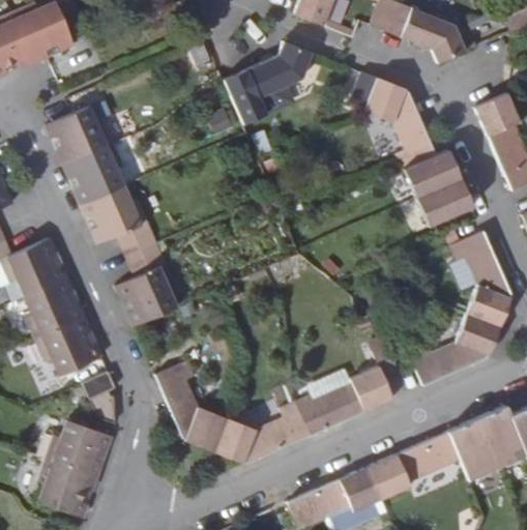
[(299,0),(294,15),(324,26),(333,0),(299,0)]
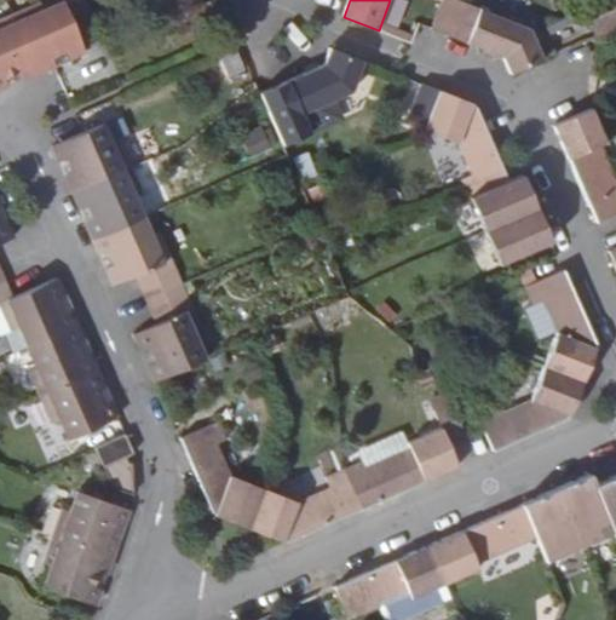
[(459,0),(443,0),(432,29),(452,36),(464,3),(459,0)]
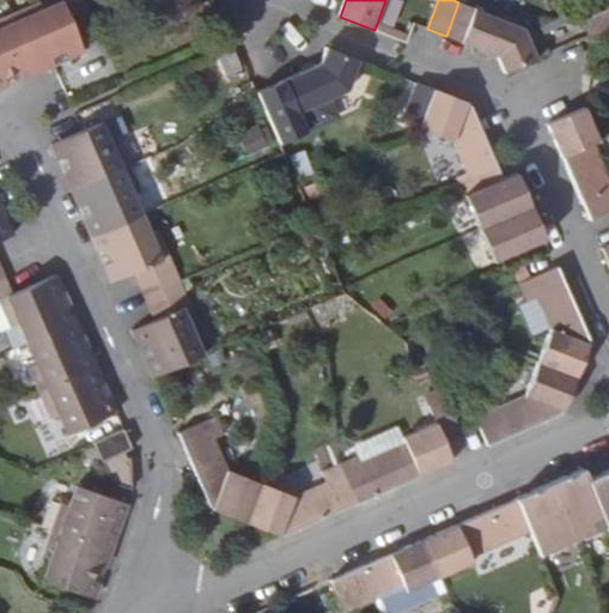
[(42,71),(58,64),(59,64),(55,56),(71,49),(74,58),(89,50),(67,2),(48,11),(44,4),(18,16),(42,71)]
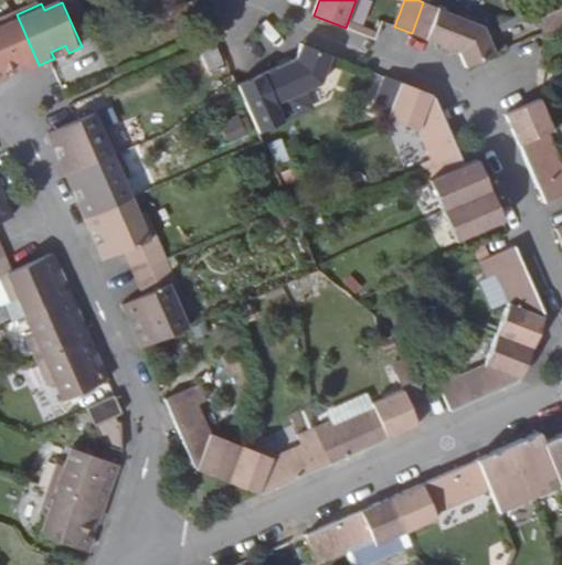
[(423,2),(412,33),(460,52),(469,66),(498,53),(486,24),(423,2)]
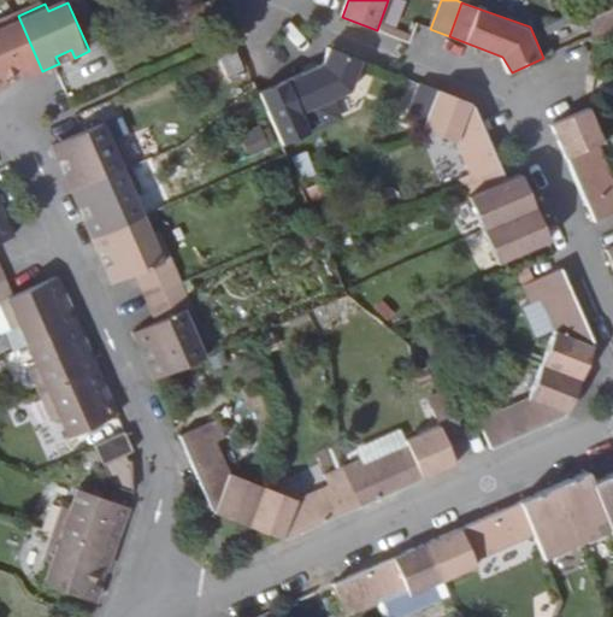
[(612,6),(585,19),(591,36),(612,27),(612,6)]
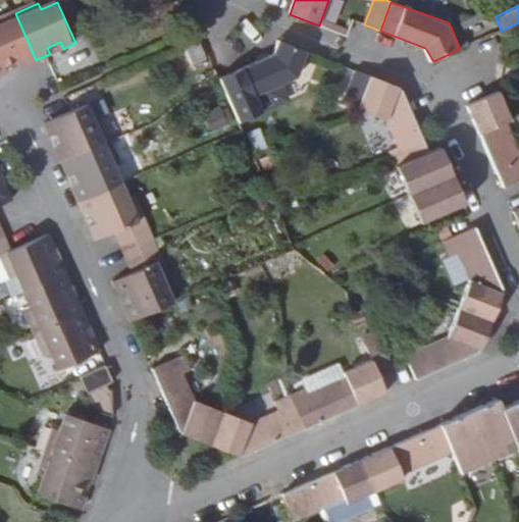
[(24,65),(36,60),(15,13),(0,19),(0,75),(11,71),(8,64),(21,59),(24,65)]
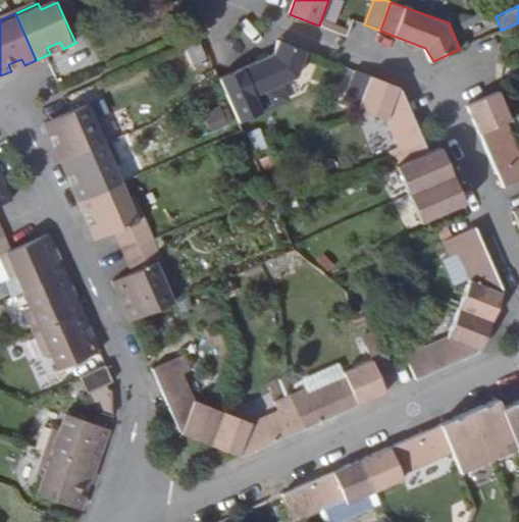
[(274,53),(221,77),(241,122),(287,102),(290,95),(284,84),(299,76),(309,51),(279,40),(274,53)]
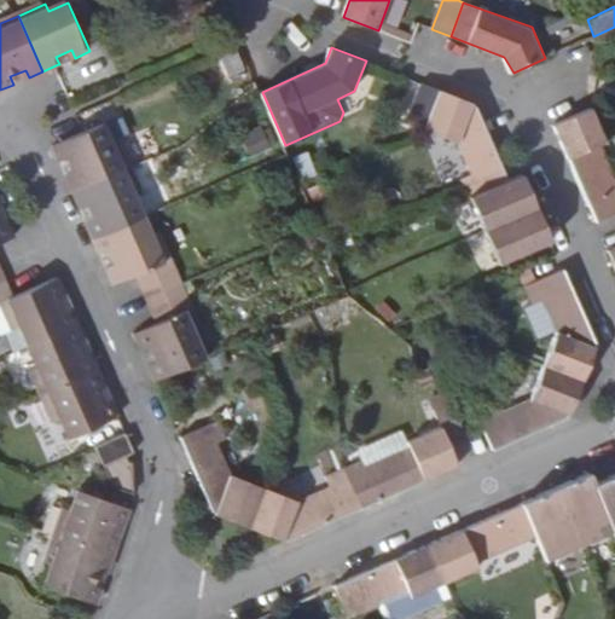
[(56,57),(59,64),(75,58),(71,50),(56,57)]
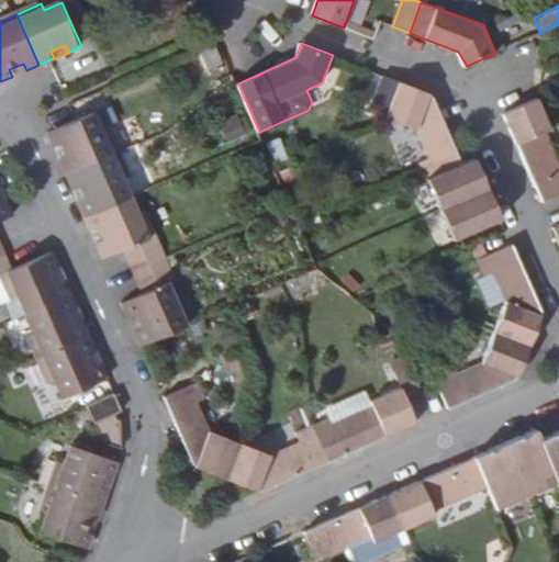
[(12,77),(26,70),(23,64),(9,69),(12,77)]
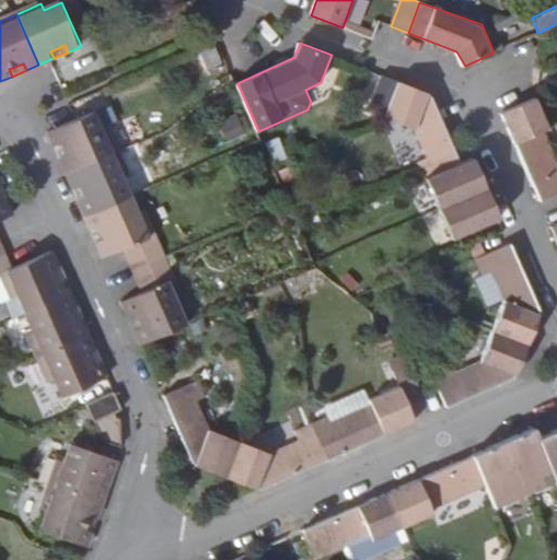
[(387,112),(398,81),(382,74),(371,104),(387,112)]
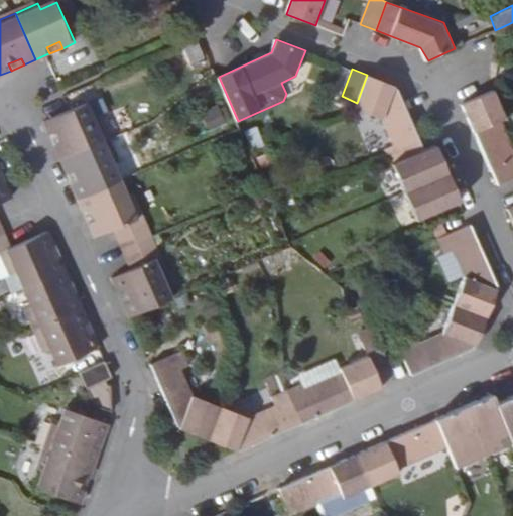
[(387,149),(393,163),(425,150),(397,87),(367,75),(357,103),(355,108),(383,118),(395,145),(387,149)]
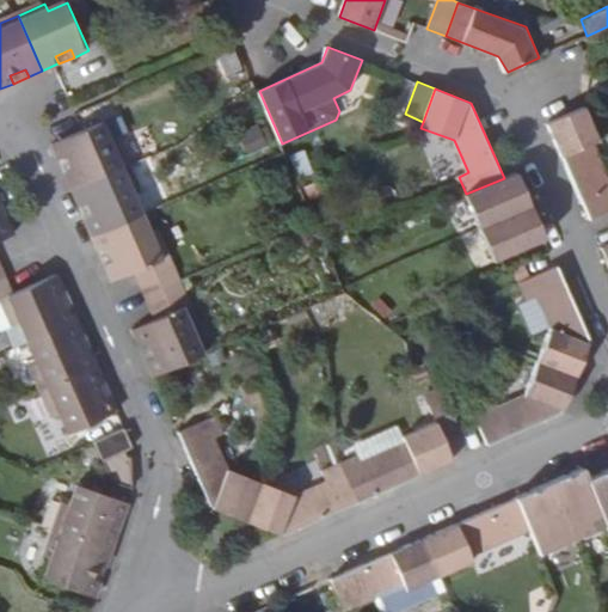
[(587,105),(548,122),(591,219),(607,210),(607,170),(596,142),(601,140),(587,105)]
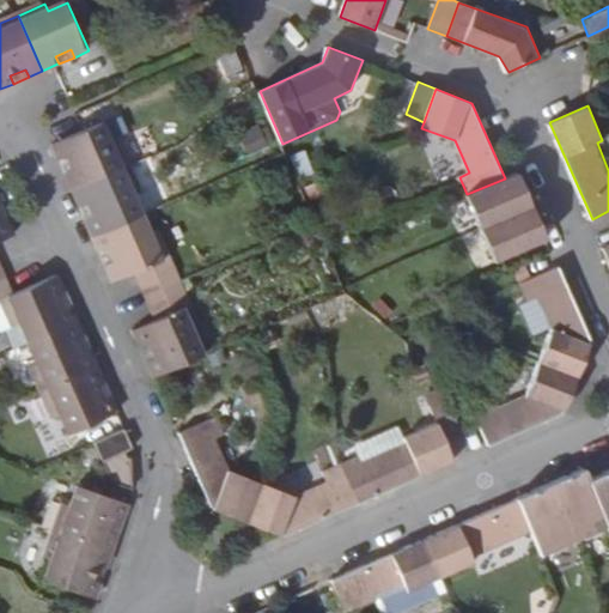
[(247,153),(267,144),(256,121),(236,131),(247,153)]
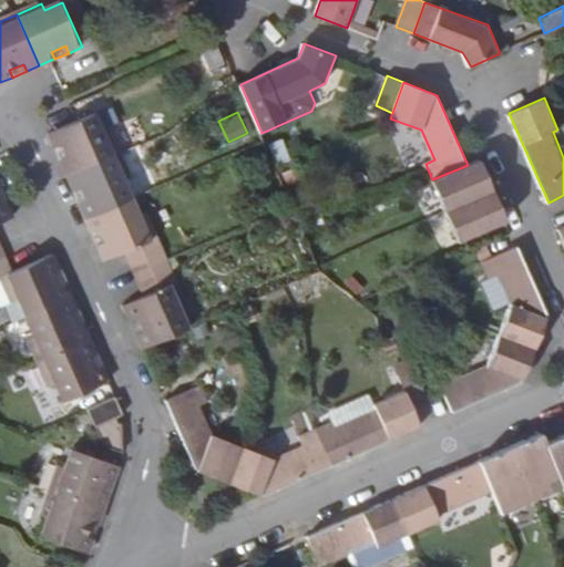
[(71,177),(123,154),(112,130),(105,132),(98,113),(52,134),(59,150),(67,146),(72,158),(64,162),(71,177)]
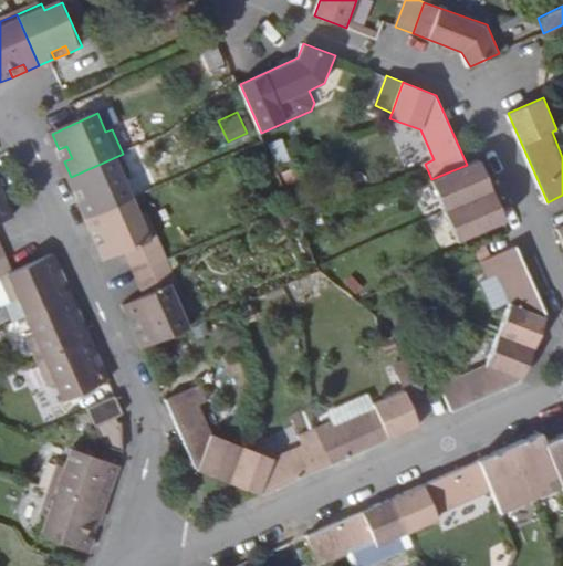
[(266,142),(275,165),(290,159),(280,136),(266,142)]
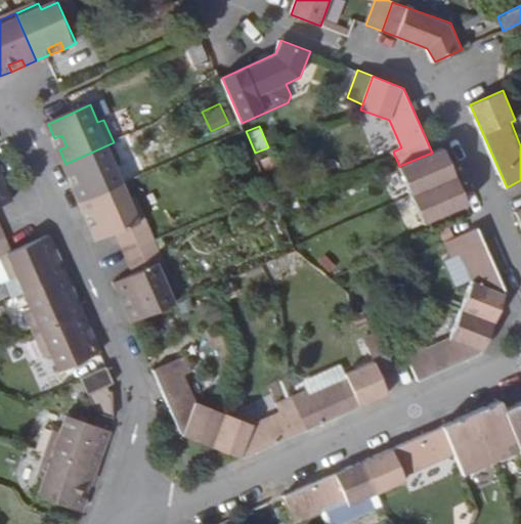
[(54,138),(59,149),(67,146),(61,135),(54,138)]
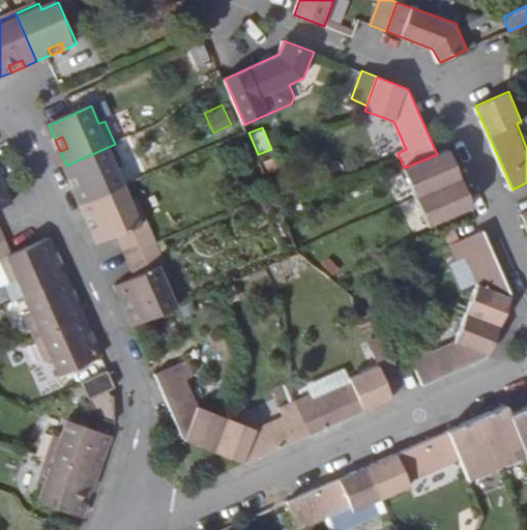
[(83,204),(126,186),(119,170),(125,167),(115,144),(66,166),(70,177),(79,173),(85,186),(77,189),(83,204)]
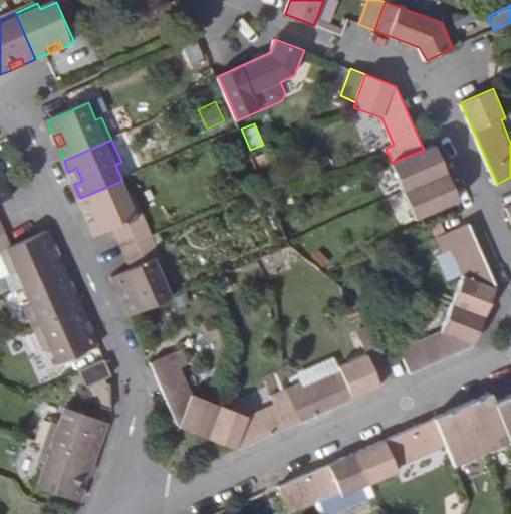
[(392,163),(405,191),(448,172),(441,157),(436,145),(424,150),(392,163)]
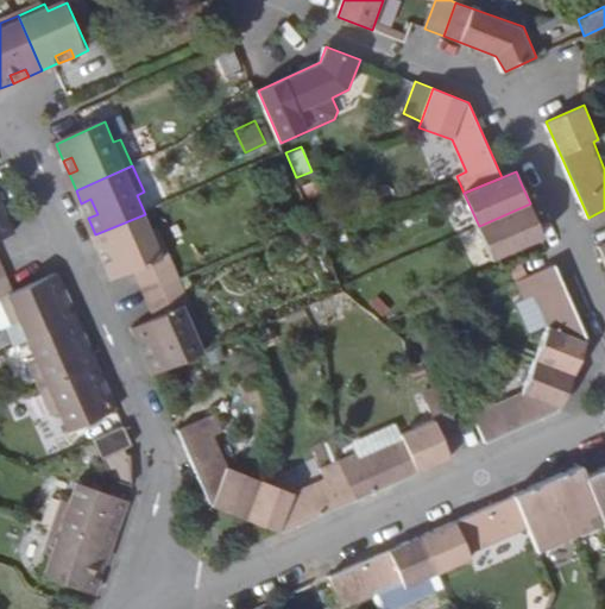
[(0,242),(17,234),(8,215),(2,218),(0,213),(0,202),(2,201),(0,195),(0,242)]
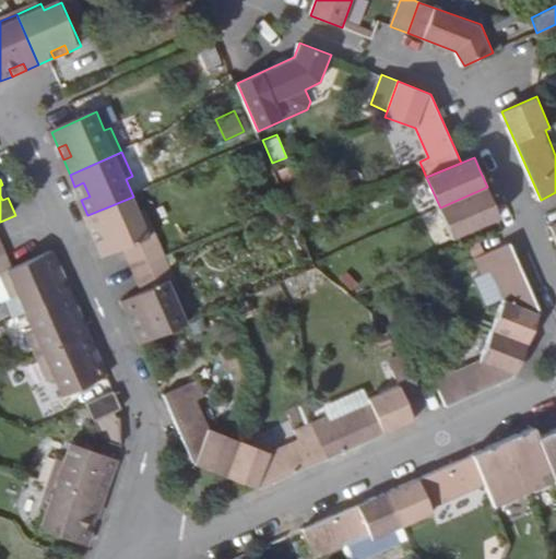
[(74,187),(81,200),(90,197),(83,182),(74,187)]
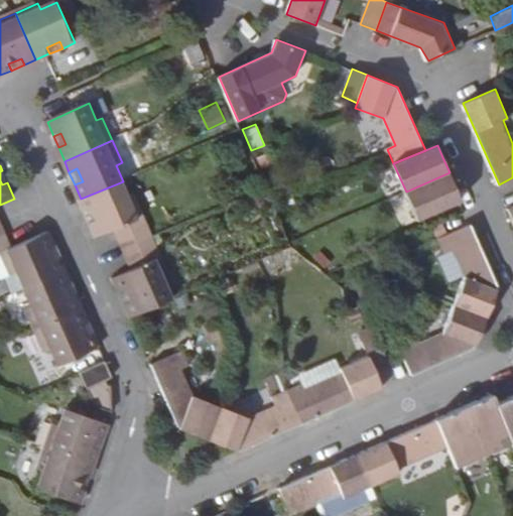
[(450,172),(406,191),(418,220),(462,201),(456,187),(450,172)]
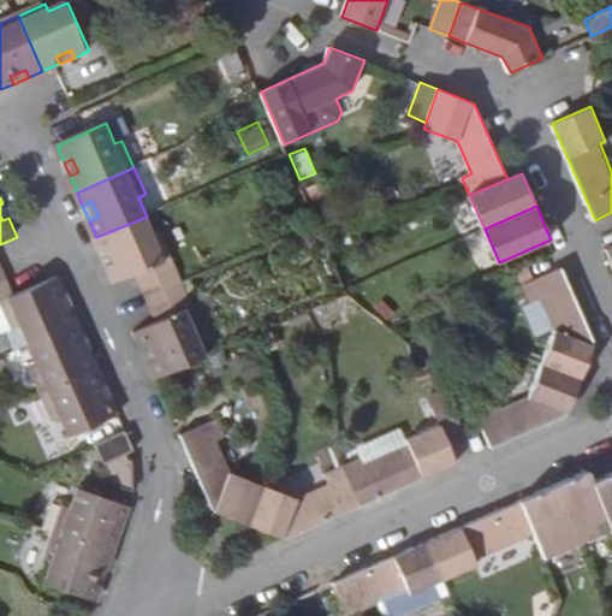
[(147,290),(180,276),(161,232),(154,235),(147,217),(96,237),(102,252),(111,248),(118,262),(108,266),(116,283),(140,274),(147,290)]
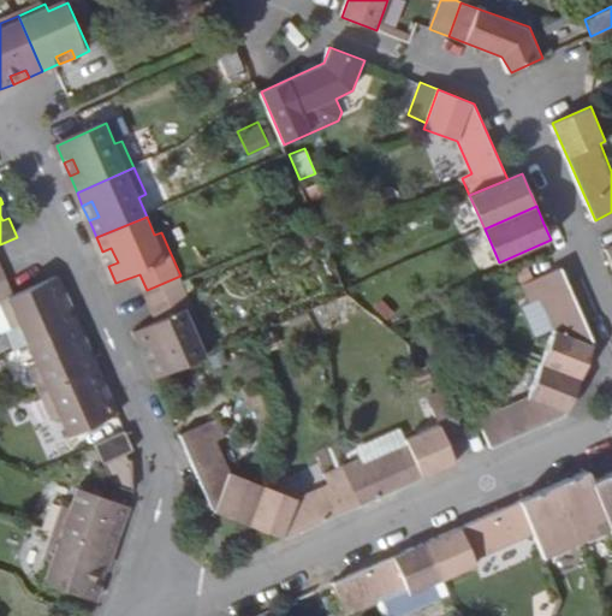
[(111,248),(102,252),(108,266),(118,262),(111,248)]
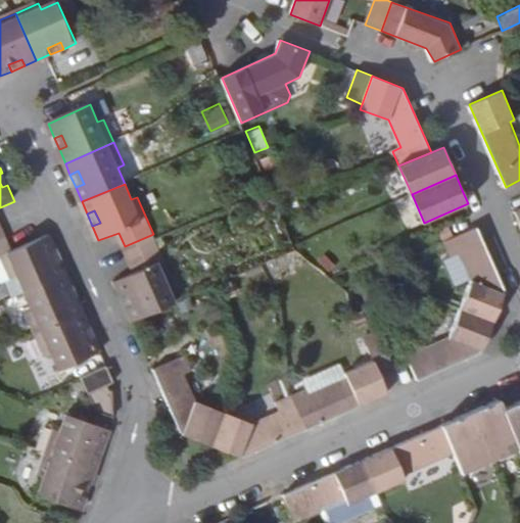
[(472,280),(462,308),(494,321),(507,292),(478,228),(446,241),(453,256),(461,253),(472,280)]
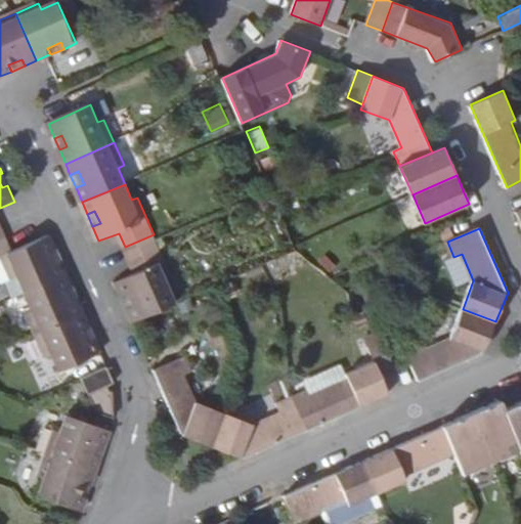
[(131,261),(160,249),(157,241),(154,234),(125,247),(131,261)]
